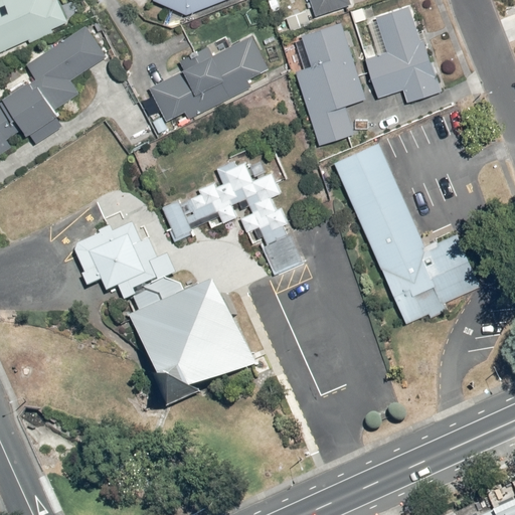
[(0,0),(0,53),(68,24),(57,0),(53,2),(52,0),(0,0)]
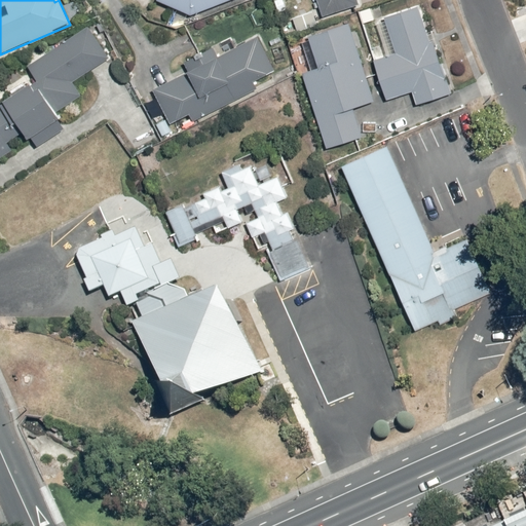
[(158,0),(158,2),(190,16),(233,0),(158,0)]
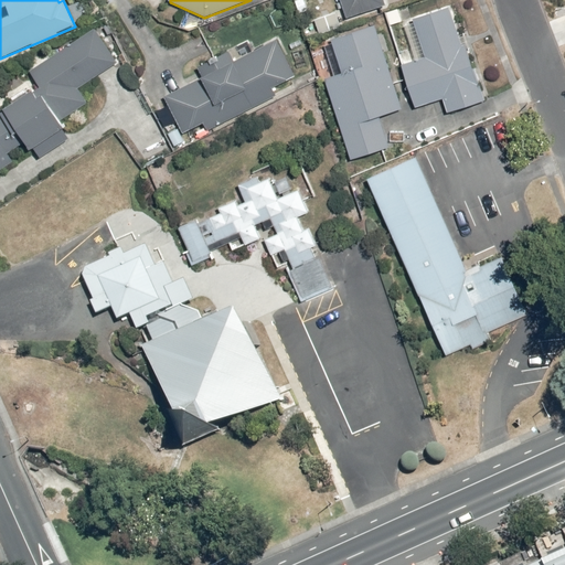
[(340,0),(347,20),(386,7),(384,0),(340,0)]
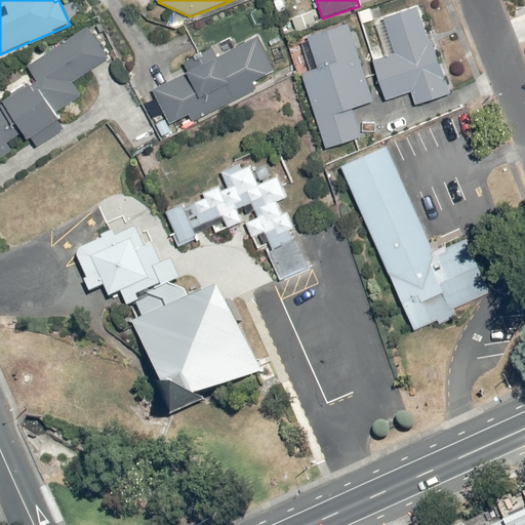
[(395,51),(371,58),(385,102),(411,92),(416,105),(451,92),(421,7),(386,19),(395,51)]
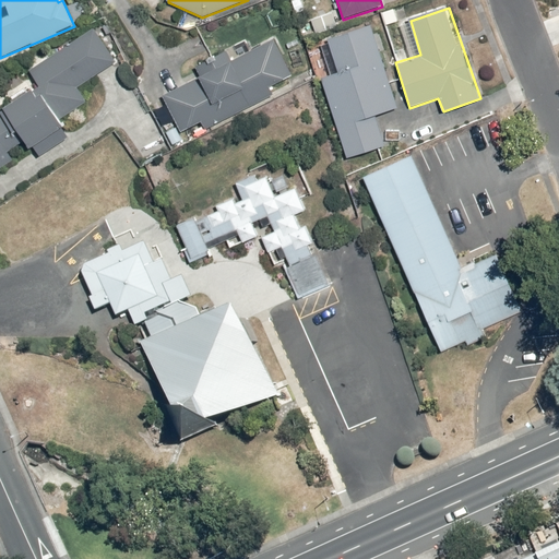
[(399,107),(370,26),(329,42),(340,74),(322,80),(348,159),(385,145),(376,116),(399,107)]
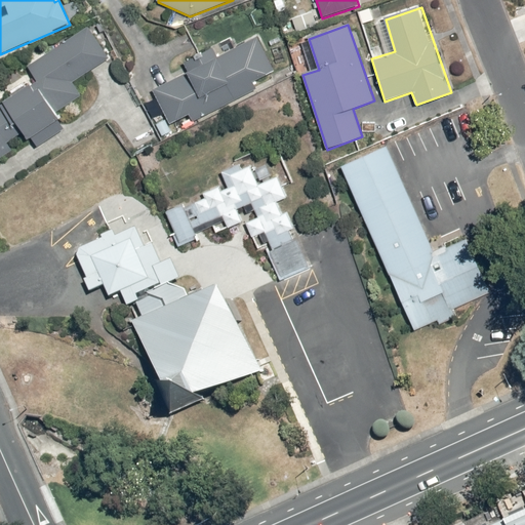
[(0,160),(12,152),(7,144),(25,132),(37,149),(66,129),(54,115),(81,96),(73,83),(110,59),(88,29),(28,69),(37,83),(1,106),(0,105),(0,160)]
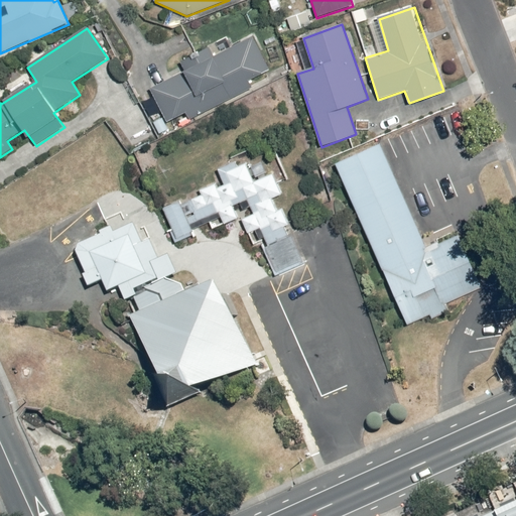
[(253,37),(150,88),(167,122),(186,113),(190,119),(253,87),(249,81),(271,70),(253,37)]
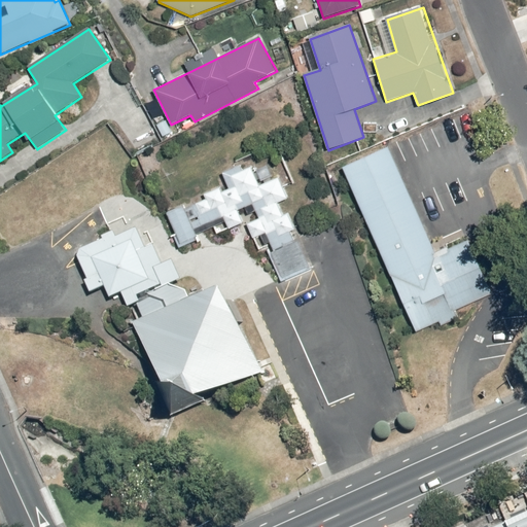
[(367,142),(326,160),(394,320),(477,285),(455,235),(415,252),(367,142)]
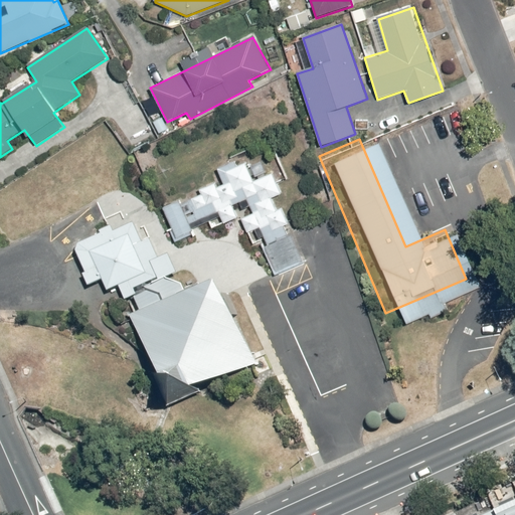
[(197,232),(195,226),(193,222),(222,211),(227,224),(240,219),(234,203),(250,197),(255,210),(243,215),(254,245),(264,241),(276,273),(307,261),(296,231),(291,233),(276,195),(286,191),(277,168),(270,171),(265,158),(251,163),(250,158),(220,170),(224,181),(165,203),(173,224),(169,225),(175,241),(197,232)]
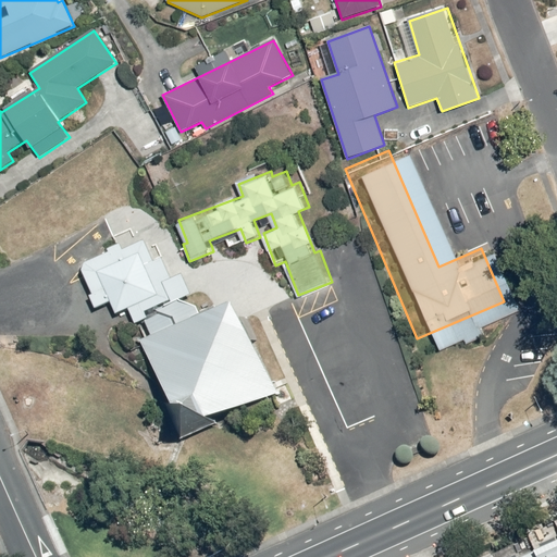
[(155,338),(143,344),(173,410),(206,422),(272,395),(233,300),(201,313),(184,273),(164,282),(146,239),(85,264),(83,274),(98,308),(111,302),(116,313),(128,308),(135,323),(146,319),(155,338)]
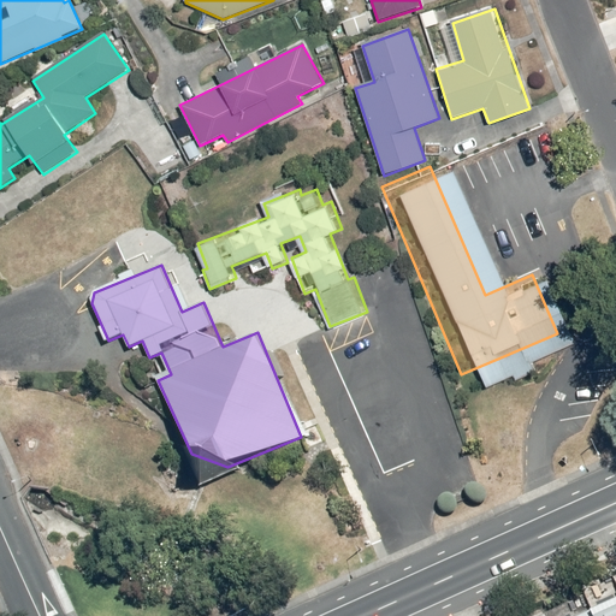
[(615,615),(615,597),(573,615),(615,615)]
